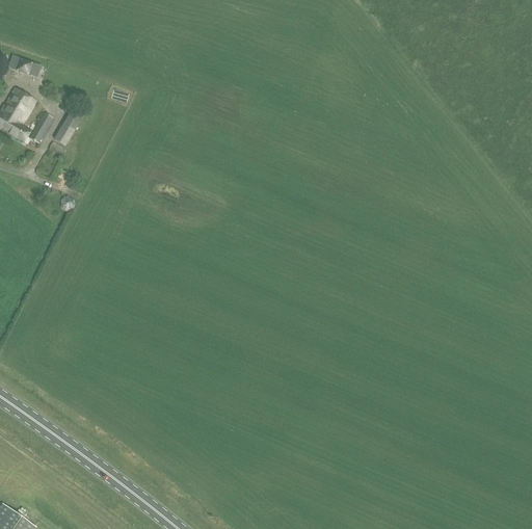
[(42,64),(12,54),(8,65),(37,76),(42,64)]
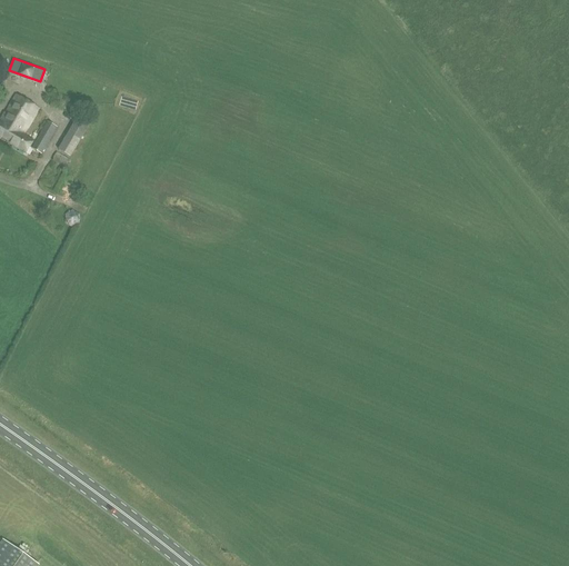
[(26,151),(33,140),(33,138),(23,132),(38,106),(17,93),(0,120),(0,132),(8,138),(7,140),(26,151)]
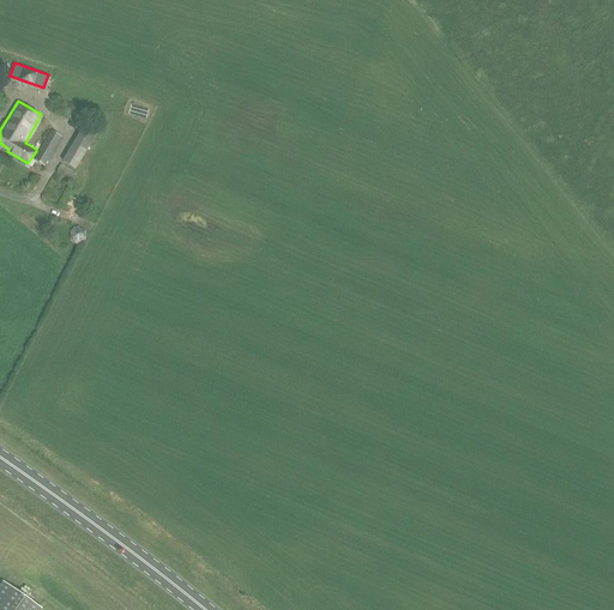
[(96,132),(95,132),(98,126),(86,119),(84,125),(83,125),(62,158),(76,167),(96,132)]
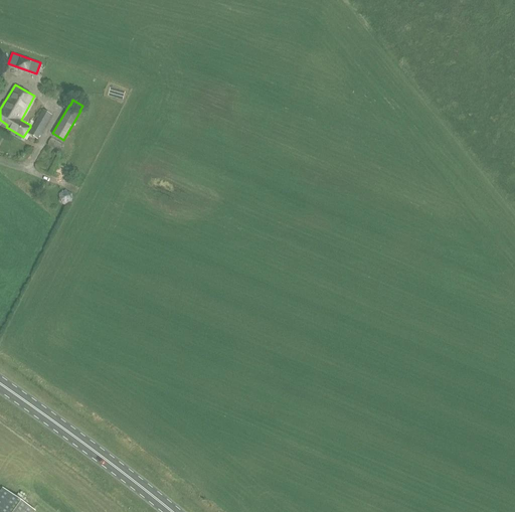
[(43,109),(29,132),(37,137),(51,113),(43,109)]
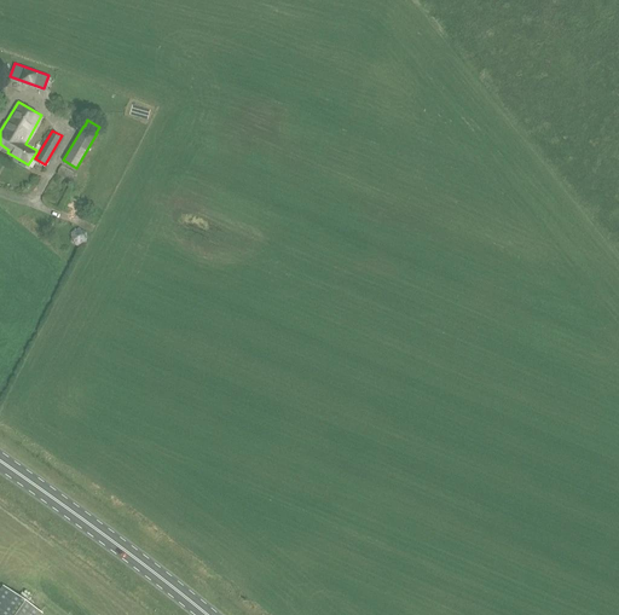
[(62,163),(56,172),(71,180),(77,173),(62,163)]
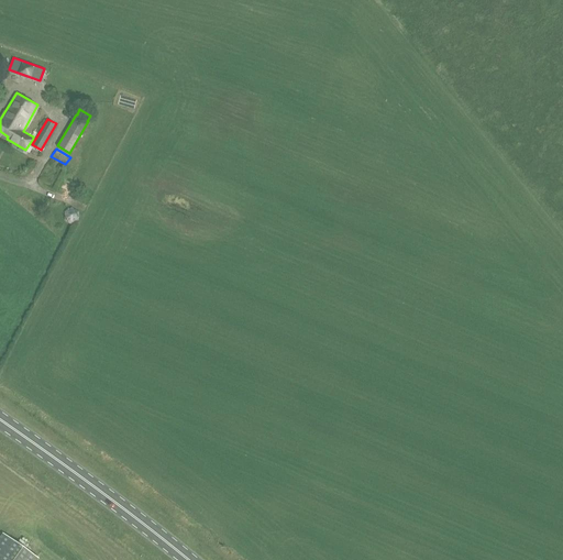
[(69,216),(76,220),(80,213),(74,209),(69,216)]
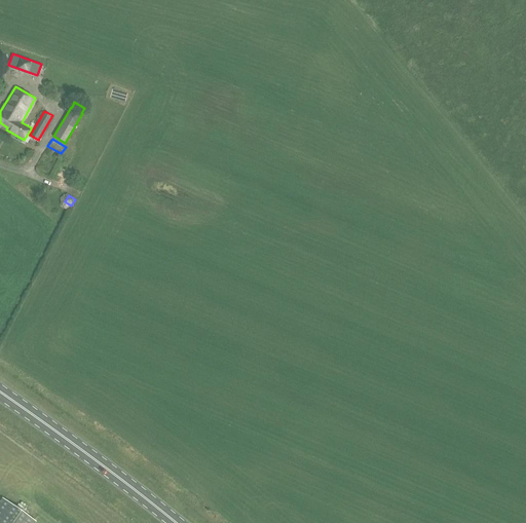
[(0,522),(30,522),(34,518),(4,497),(0,501),(0,522)]
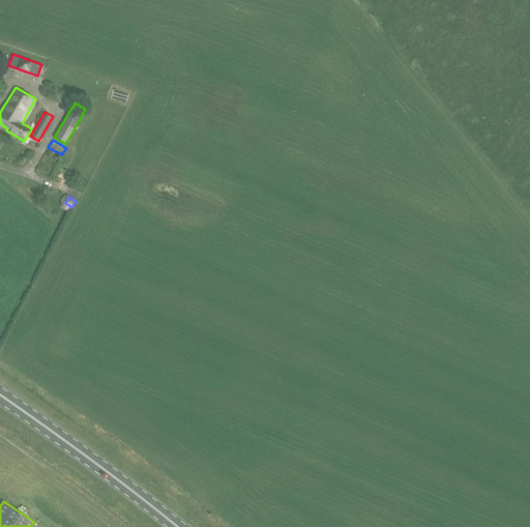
All buildings are outlined.
